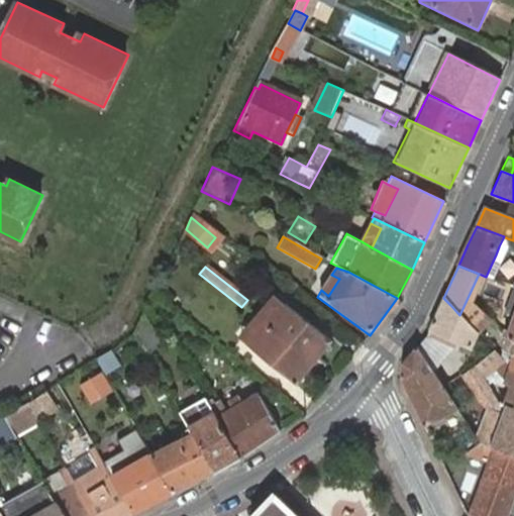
[(331,275),(321,290),(328,296),(339,279),(331,275)]
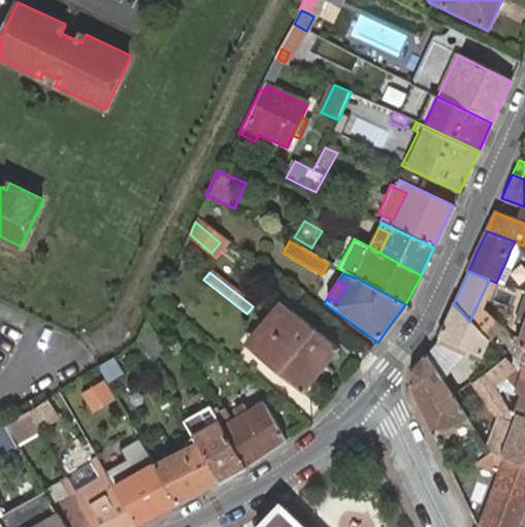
[(524,293),(523,293),(506,336),(513,341),(515,342),(518,336),(522,338),(524,330),(524,293)]
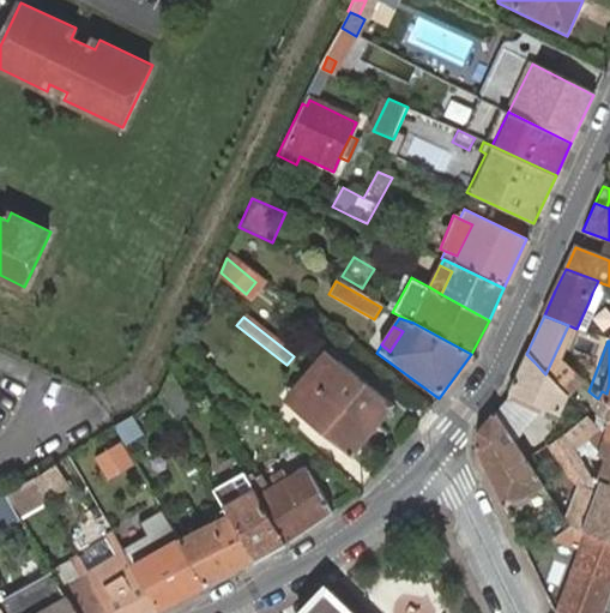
[(305,379),(372,434),(392,408),(325,354),(305,379)]
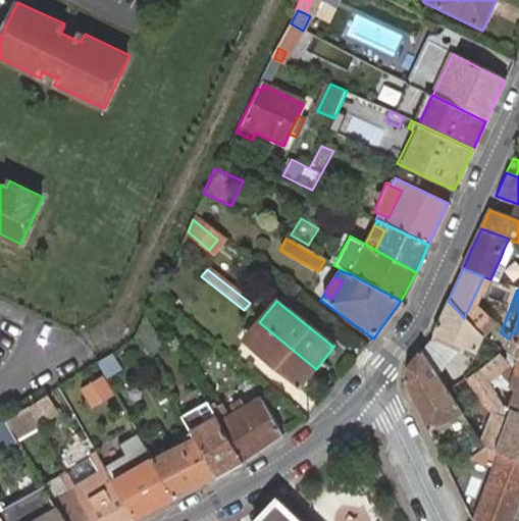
[(474,328),(464,318),(455,308),(448,301),(430,339),(458,351),(460,345),(474,352),(481,337),(474,328)]
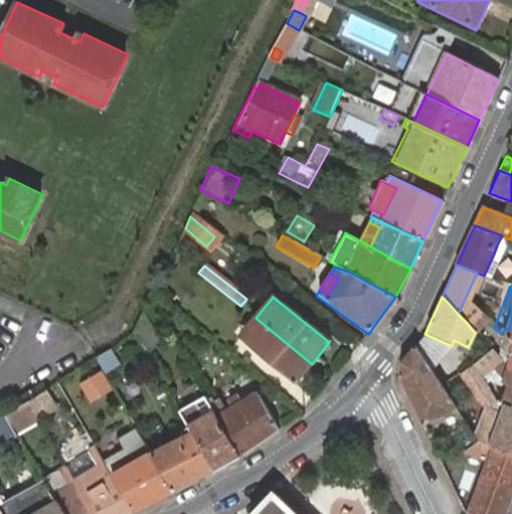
[(475,333),(487,321),(479,313),(468,324),(475,333)]
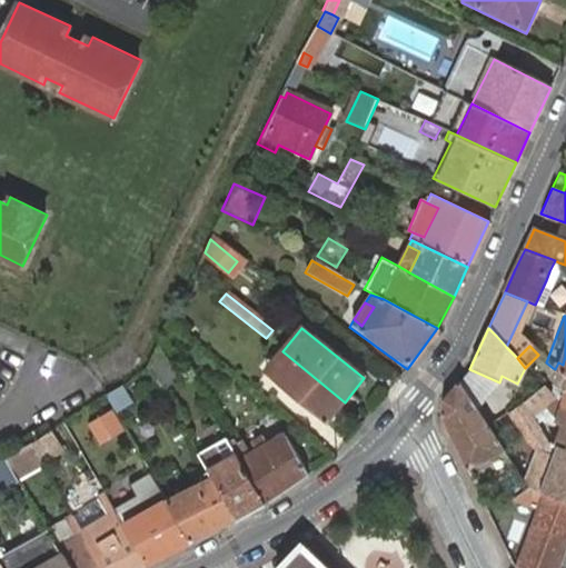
[(175,380),(156,350),(146,369),(158,389),(175,380)]
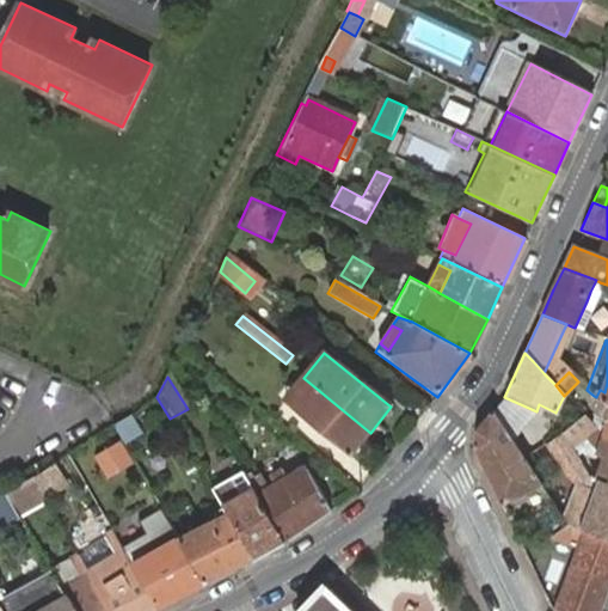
[(349,458),(370,433),(304,378),(283,402),(349,458)]
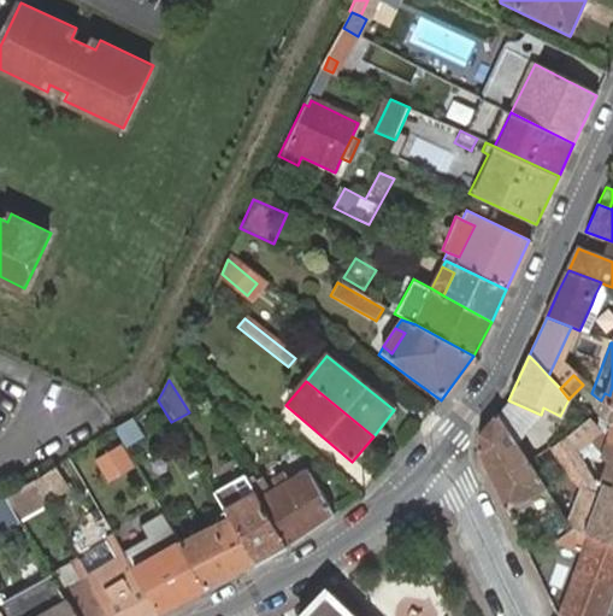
[(612,404),(612,386),(609,396),(605,393),(601,400),(612,404)]
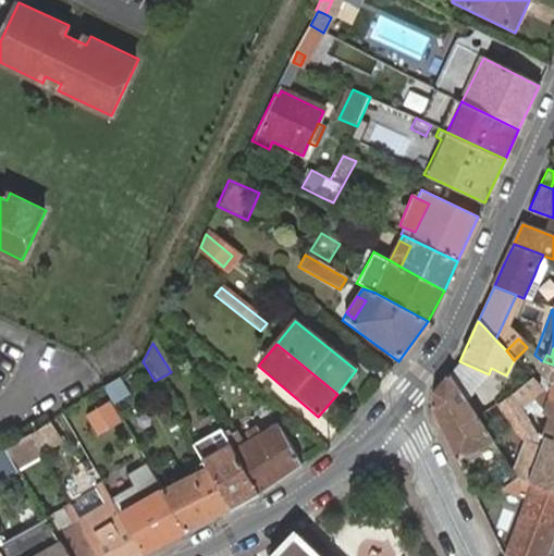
[(553,397),(553,365),(543,361),(542,366),(548,367),(540,385),(544,390),(551,396),(553,397)]
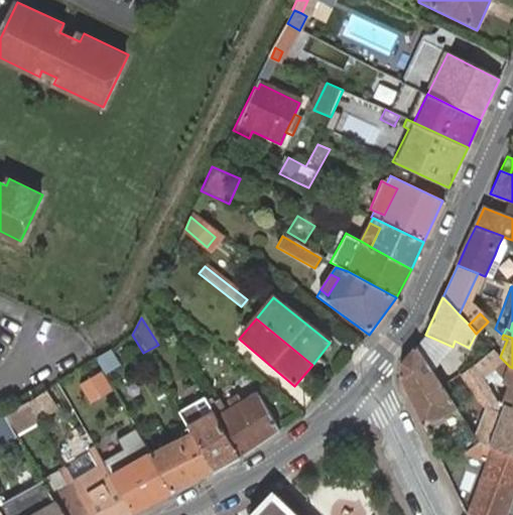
[(438,382),(415,347),(401,362),(399,378),(422,425),(442,415),(449,413),(457,409),(441,386),(438,382)]
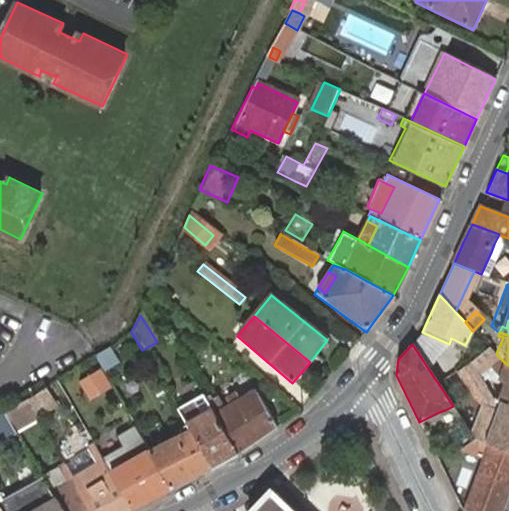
[(508,403),(508,365),(506,364),(500,358),(496,354),(489,348),(469,363),(477,376),(489,366),(500,379),(506,382),(508,382),(508,386),(504,401),(508,403)]
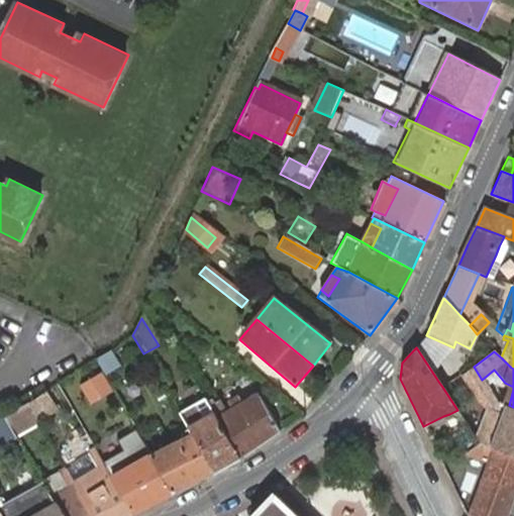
[(111,370),(104,355),(96,362),(103,375),(111,370)]
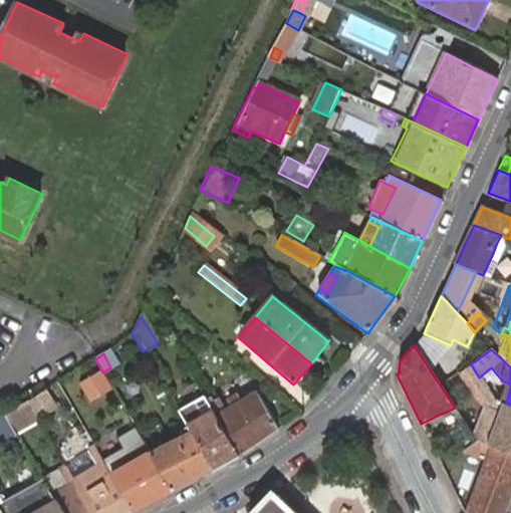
[(510,454),(510,405),(506,403),(497,401),(494,400),(485,386),(479,377),(471,364),(458,372),(476,400),(482,406),(477,417),(471,414),(464,425),(470,432),(477,441),(479,442),(510,454)]
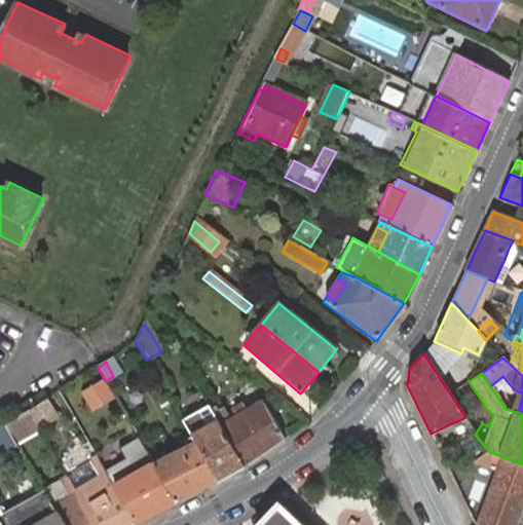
[(81,391),(91,408),(108,399),(98,382),(81,391)]
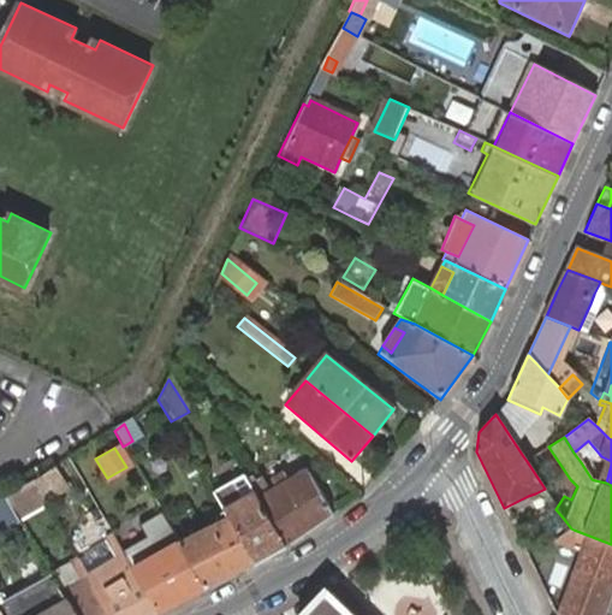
[(54,466),(5,498),(19,524),(70,490),(54,466)]
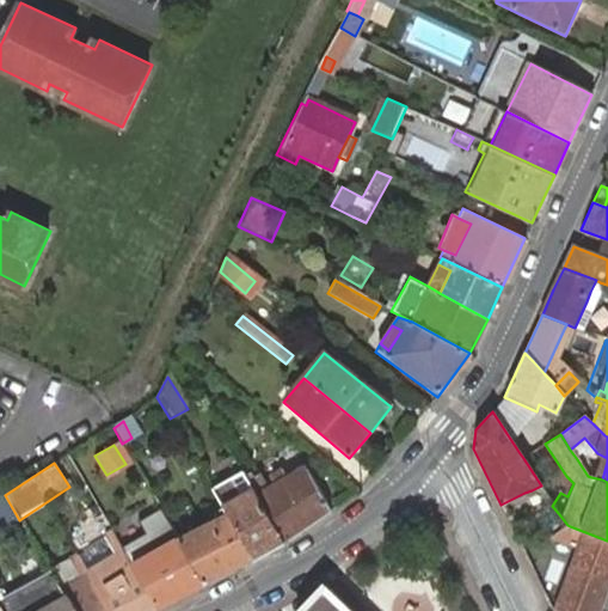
[(281,543),(329,511),(305,470),(268,490),(255,468),(241,476),(245,480),(251,490),(281,543)]
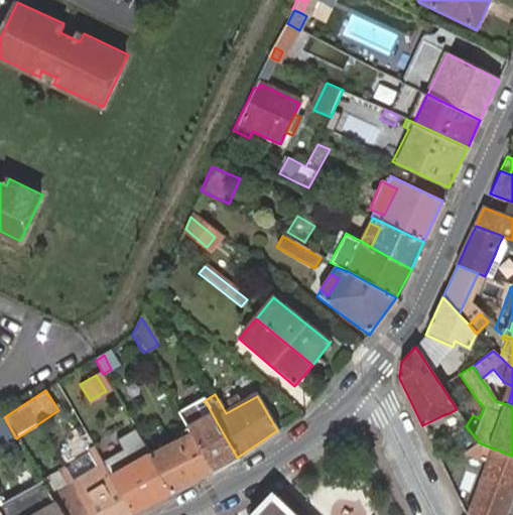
[(187,427),(212,413),(207,404),(182,419),(187,427)]
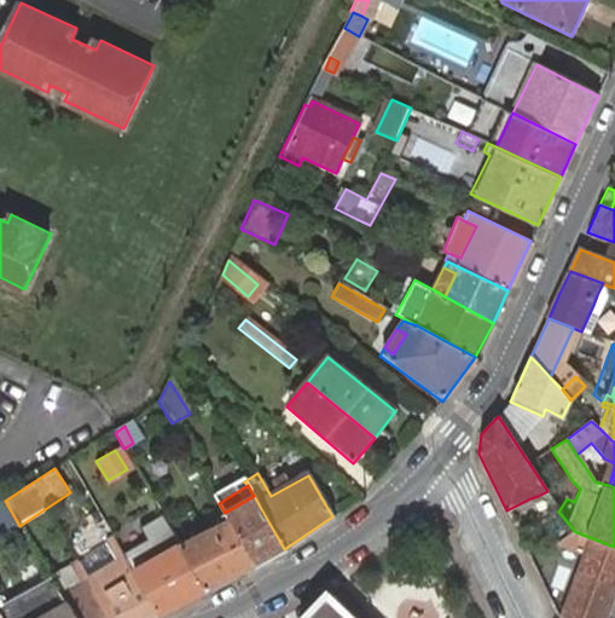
[(254,565),(284,549),(254,496),(225,513),(227,519),(254,565)]
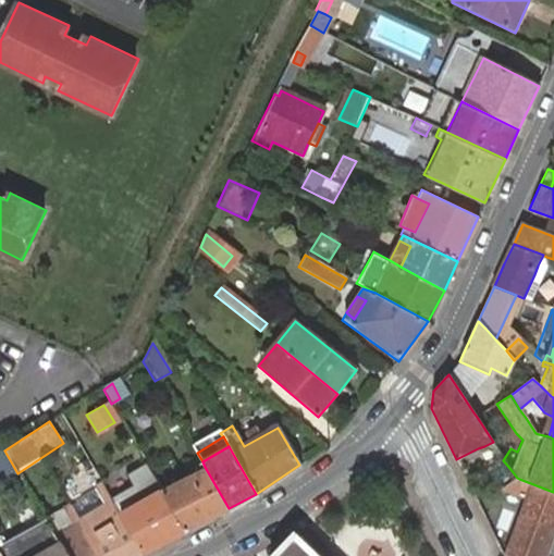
[(12,465),(4,451),(0,453),(0,483),(17,473),(12,465)]
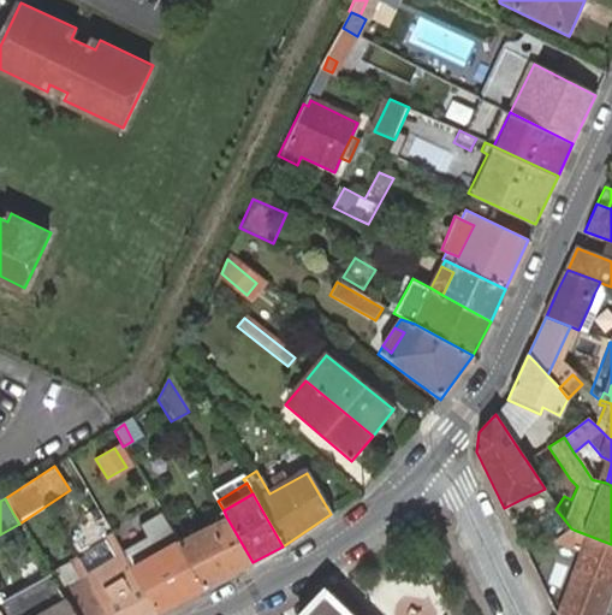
[(203,587),(253,562),(226,516),(178,544),(203,587)]
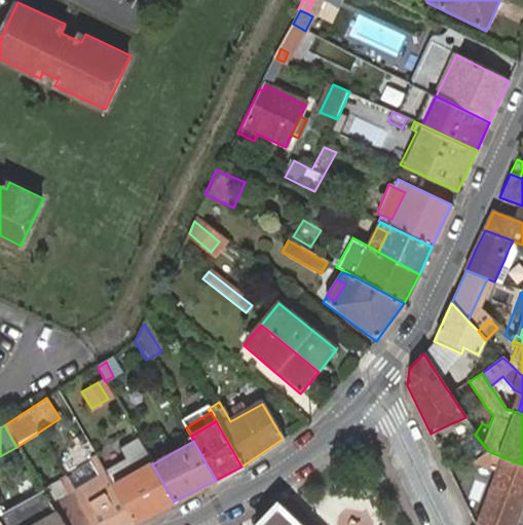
[(514,524),(522,505),(522,502),(522,464),(490,452),(488,451),(480,457),(487,459),(491,461),(499,464),(484,505),(478,508),(492,514),(488,524),(514,524)]
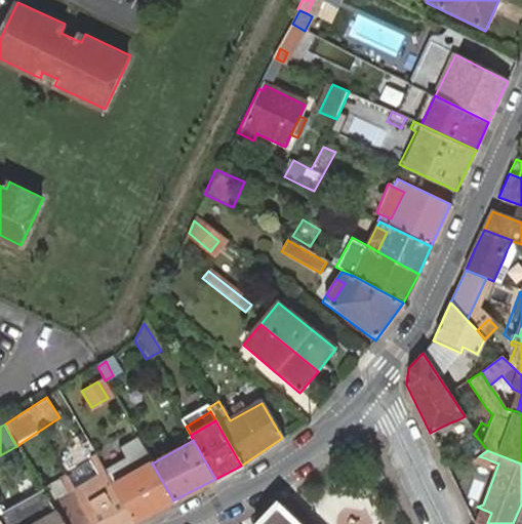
[(498,464),(490,460),(471,510),(477,507),(483,505),(498,464)]
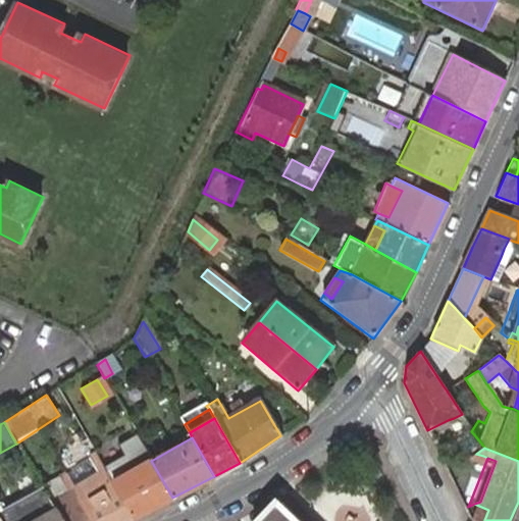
[(134,518),(172,498),(151,461),(113,484),(134,518)]
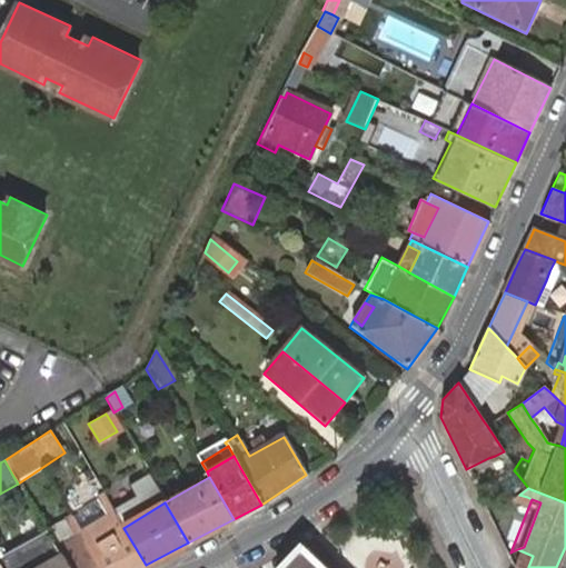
[(140,567),(146,565),(123,528),(110,507),(103,510),(109,520),(82,535),(99,567),(140,567)]
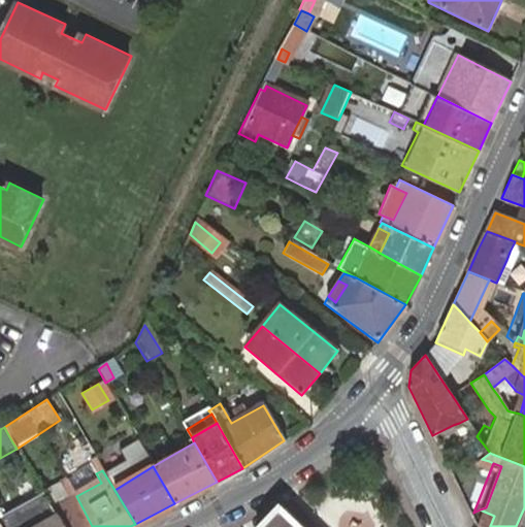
[(92,526),(76,496),(52,507),(57,517),(60,516),(65,526),(92,526)]
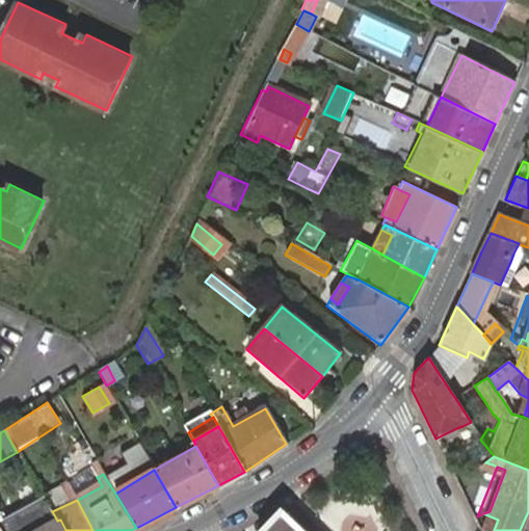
[(302,530),(282,510),(261,530),(302,530)]
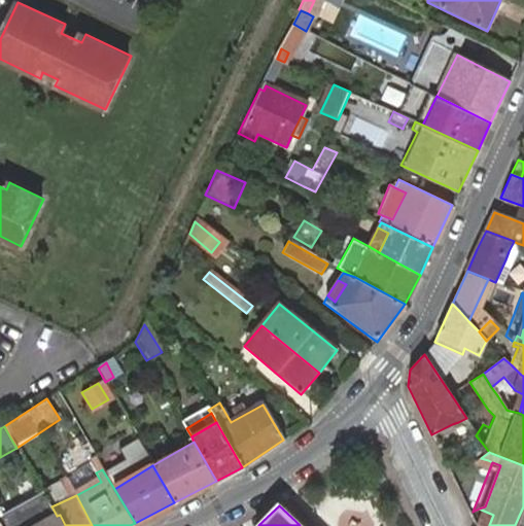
[(38,525),(57,516),(51,506),(31,518),(35,525),(38,525)]
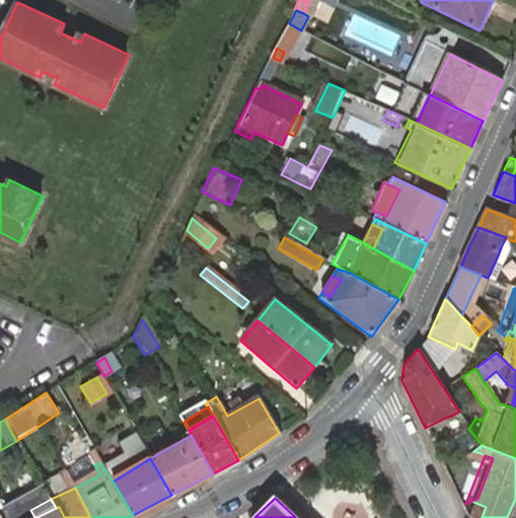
[(465,504),(462,506),(468,517),(482,517),(486,507),(471,501),(465,504)]
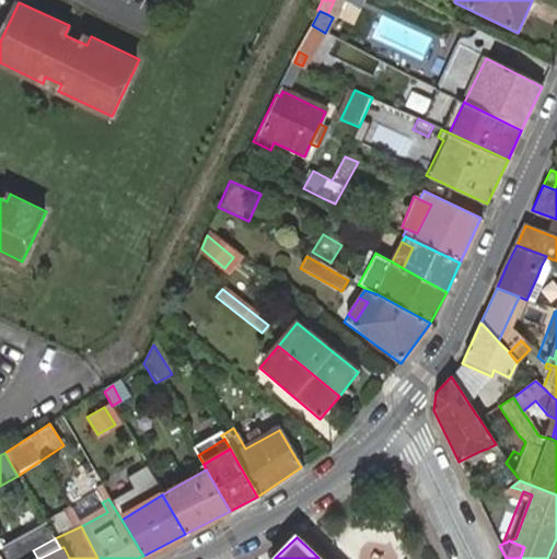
[(69,558),(64,547),(60,548),(41,558),(69,558)]
